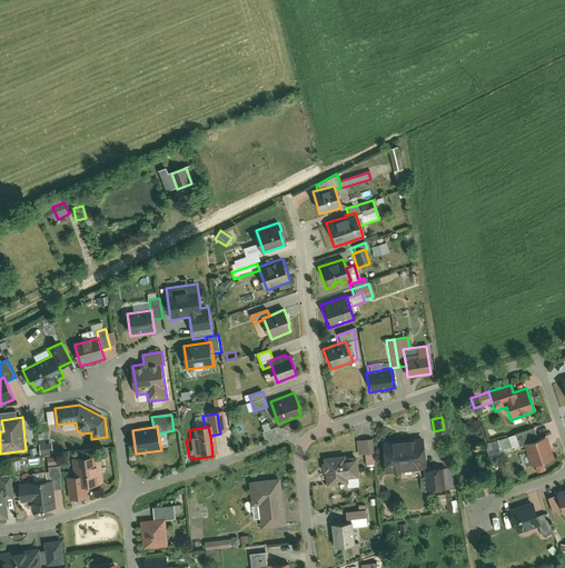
[(522,445),(536,439),(533,428),(505,437),(508,448),(522,445)]
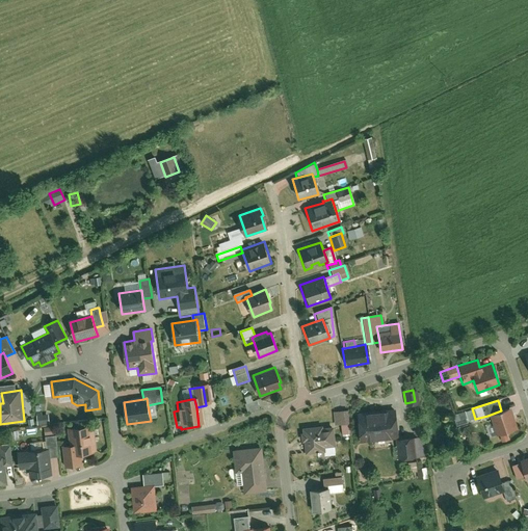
[(248,414),(259,409),(257,402),(245,406),(248,414)]
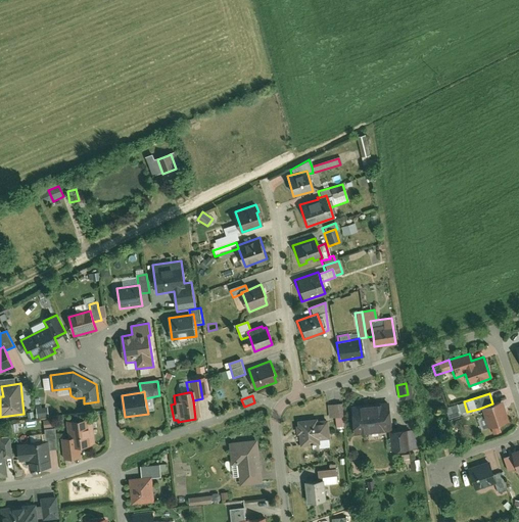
[(507,422),(500,401),(492,404),(479,409),(485,429),(507,422)]
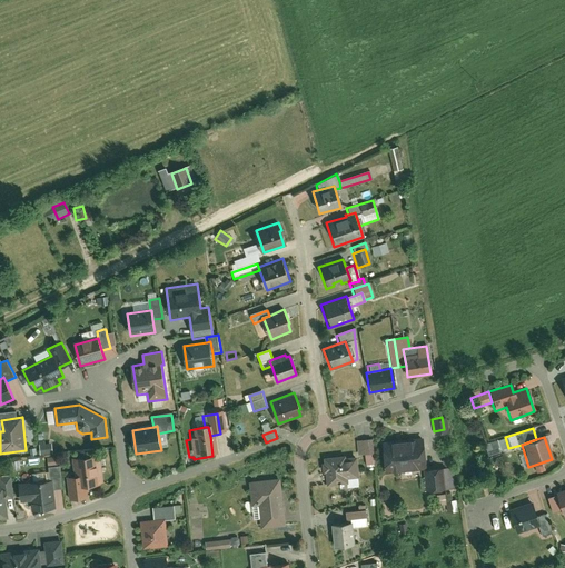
[(384,471),(424,468),(422,438),(410,439),(410,438),(389,439),(389,441),(380,442),(384,471)]
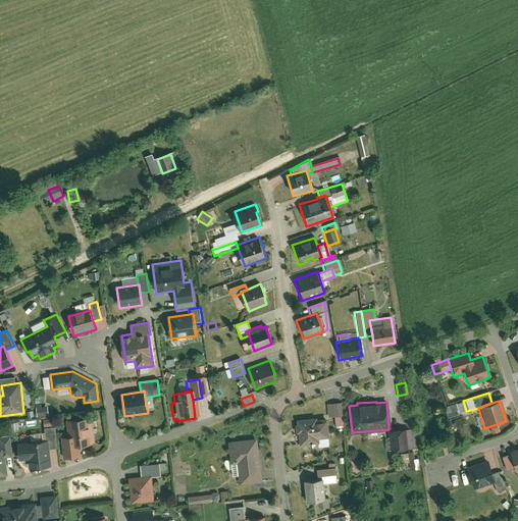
[(340,404),(325,405),(326,418),(341,417),(340,404)]
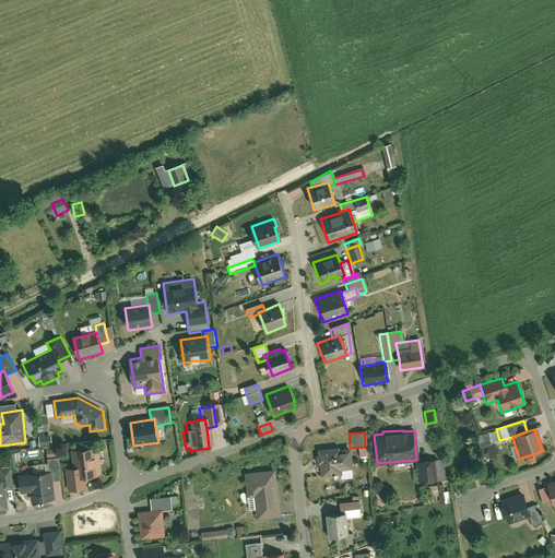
[(485,436),(476,439),(480,448),(488,444),(485,436)]
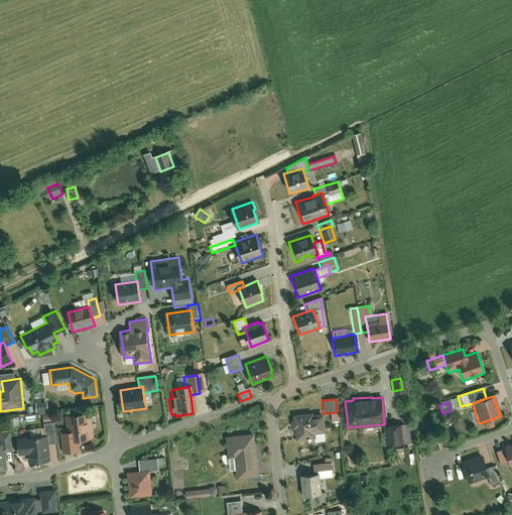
[(310,413),(290,415),(291,432),(293,432),(294,441),(312,439),(312,433),(324,433),(322,414),(310,414),(310,413)]
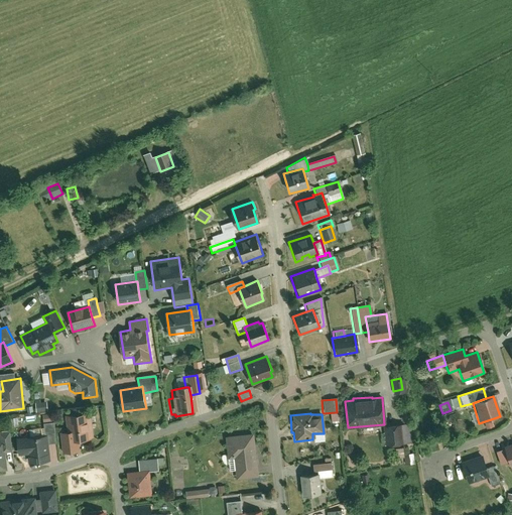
[(93,438),(90,414),(67,417),(68,432),(60,432),(64,454),(80,452),(79,440),(93,438)]
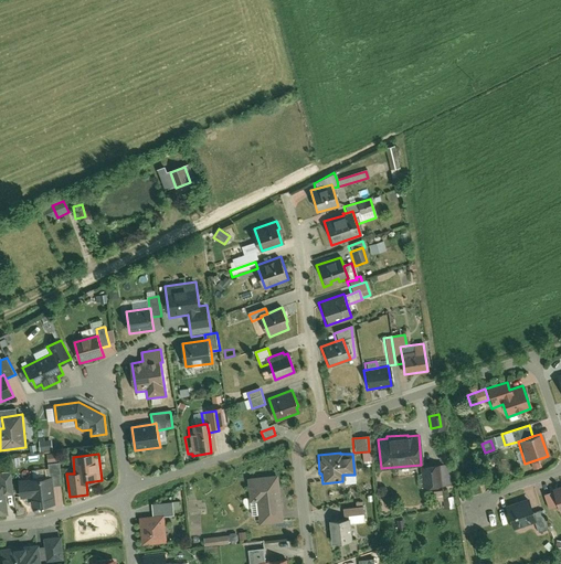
[(52,477),(53,487),(62,486),(60,464),(55,464),(50,465),(49,465),(50,478),(52,477)]
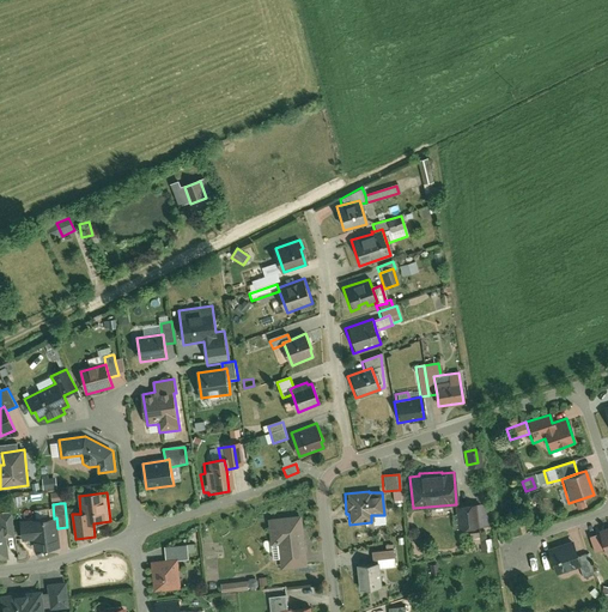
[(487,503),(454,507),(456,531),(490,527),(487,503)]
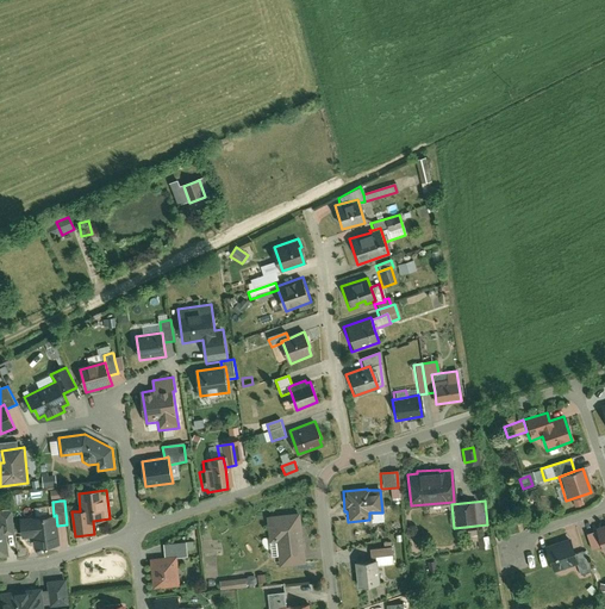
[(0,558),(8,557),(5,535),(14,534),(11,510),(4,511),(4,513),(0,514),(1,522),(0,522),(0,558)]
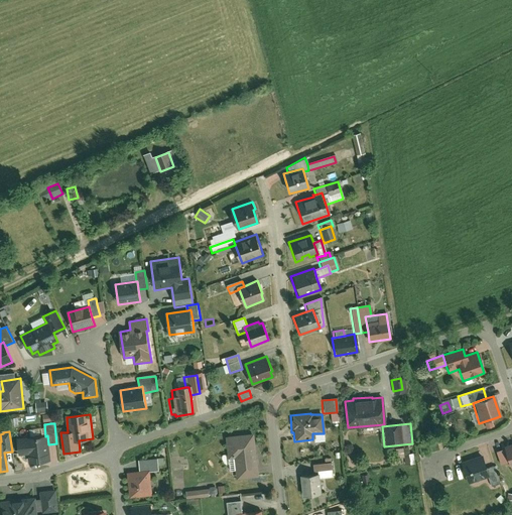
[(258,478),(252,434),(225,437),(228,461),(234,460),(237,481),(258,478)]
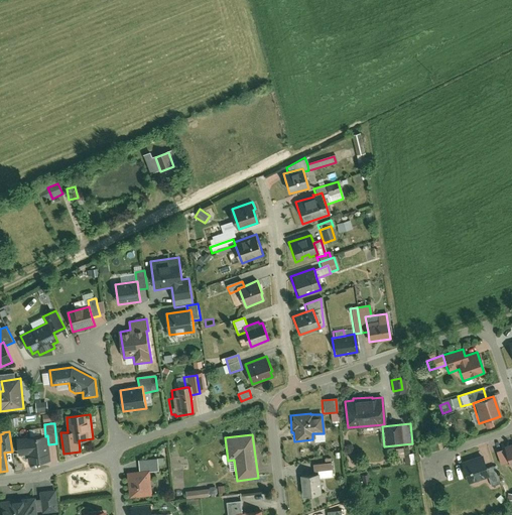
[(45,436),(26,438),(29,464),(50,461),(48,444),(47,435),(45,436)]
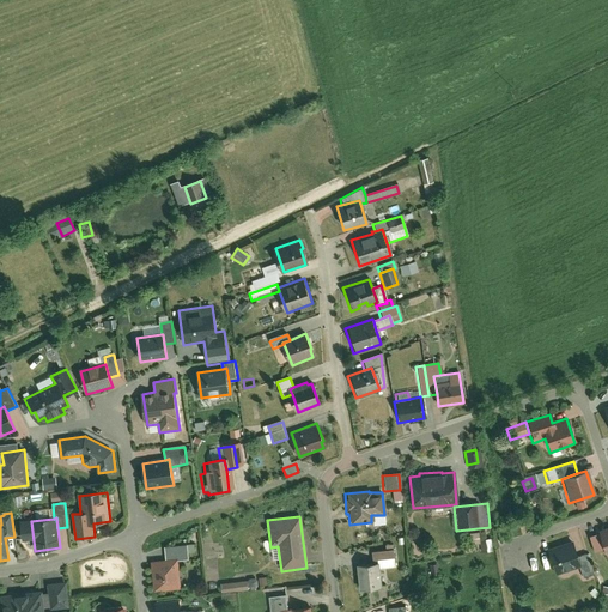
[(607,526),(597,531),(606,556),(607,553),(607,526)]
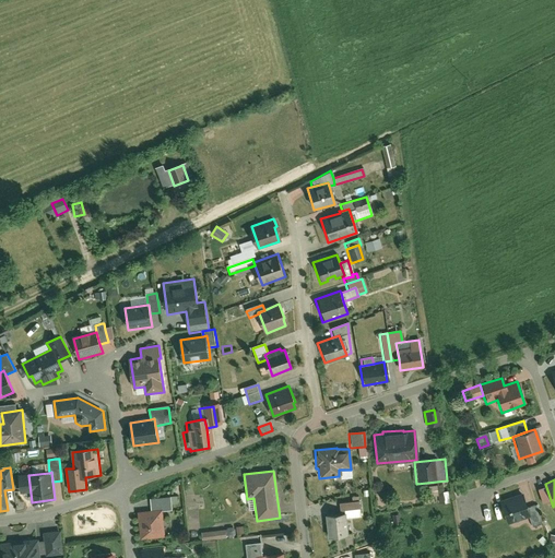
[(435,485),(426,486),(427,498),(436,497),(436,493),(435,485)]
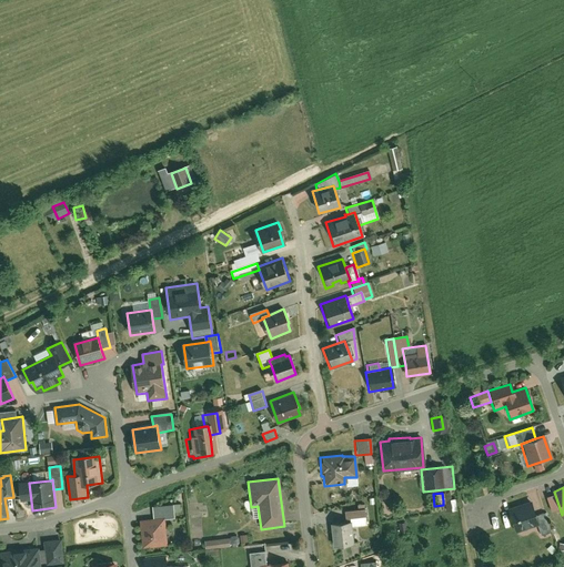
[(455,499),(443,500),(443,505),(444,513),(456,512),(455,499)]
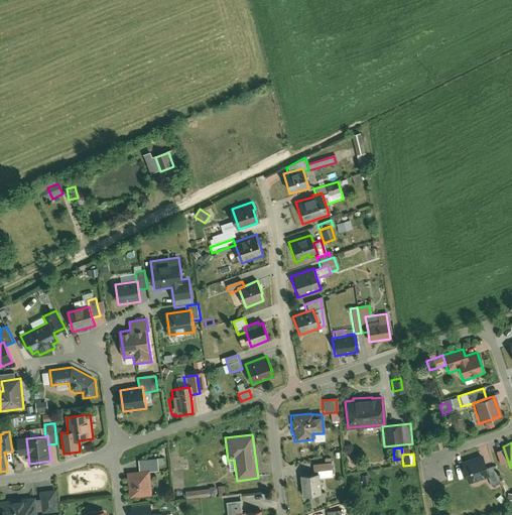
[(483,455),(459,463),(466,484),(487,478),(488,477),(486,469),(487,469),(483,455)]
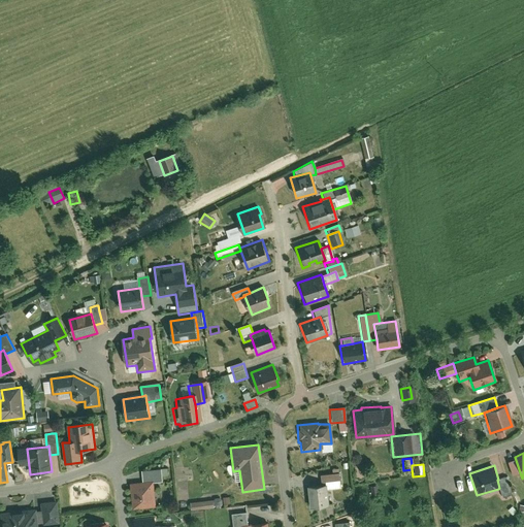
[(139,470),(141,482),(152,481),(161,480),(159,468),(139,470)]
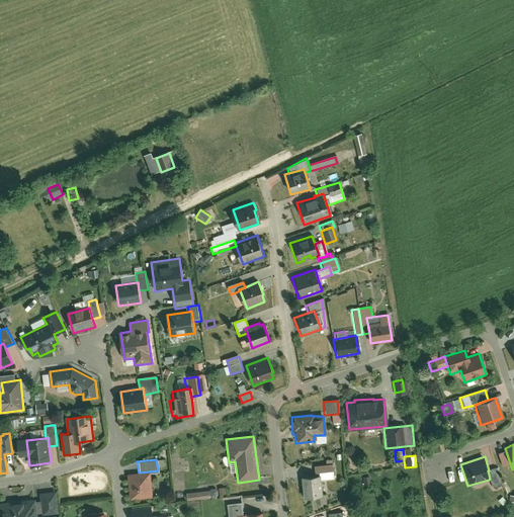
[(313,467),(314,477),(318,476),(319,483),(333,481),(331,465),(325,465),(313,467)]
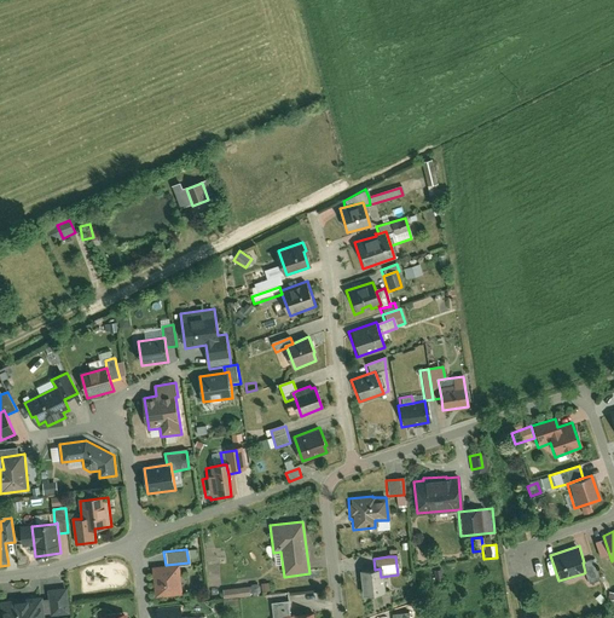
[(584,562),(583,562),(585,572),(584,573),(586,583),(597,581),(591,560),(584,562)]
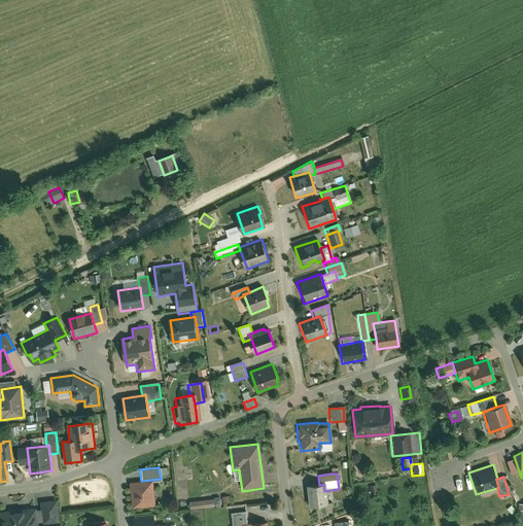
[(141,481),(129,482),(131,509),(154,506),(151,480),(141,481)]
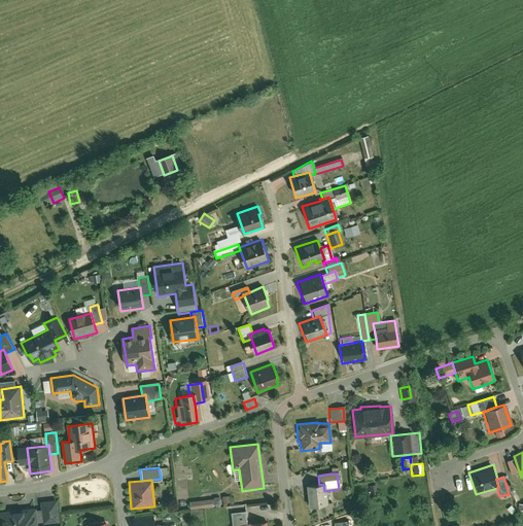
[(319,485),(305,486),(307,507),(326,505),(324,491),(323,484),(319,485)]
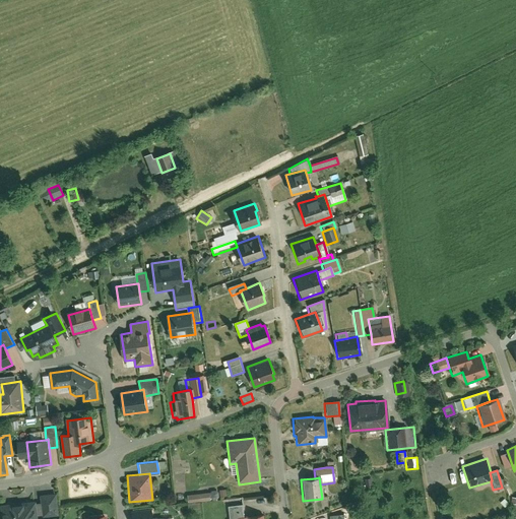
[(209,494),(188,497),(189,505),(210,502),(209,494)]
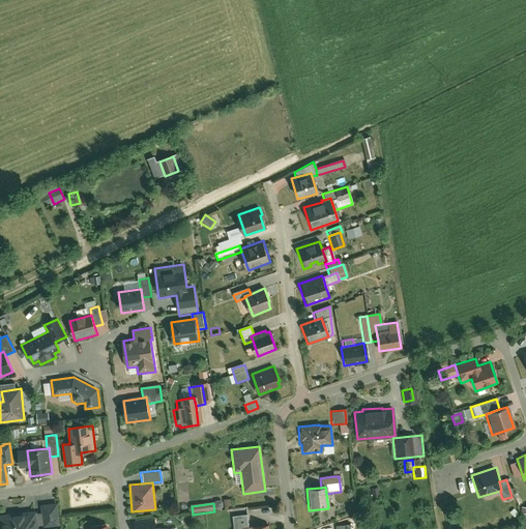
[(37,527),(44,526),(44,528),(59,526),(56,504),(41,505),(42,513),(36,513),(37,527)]
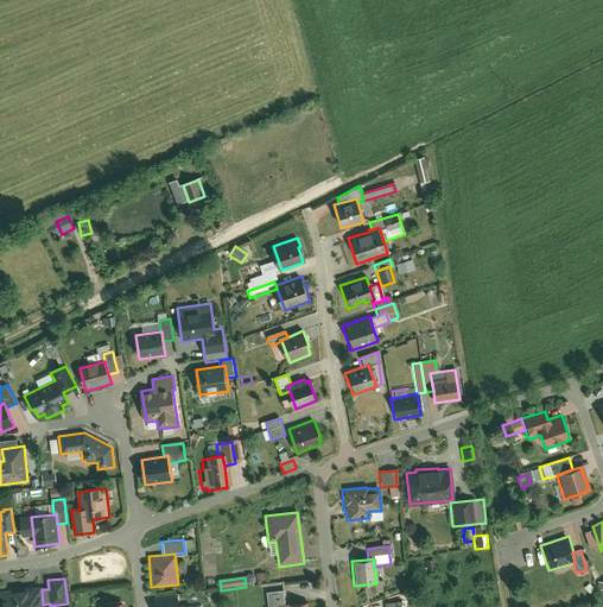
[(16,589),(1,592),(2,606),(43,606),(43,605),(42,589),(42,587),(33,588),(33,586),(14,588),(16,589)]
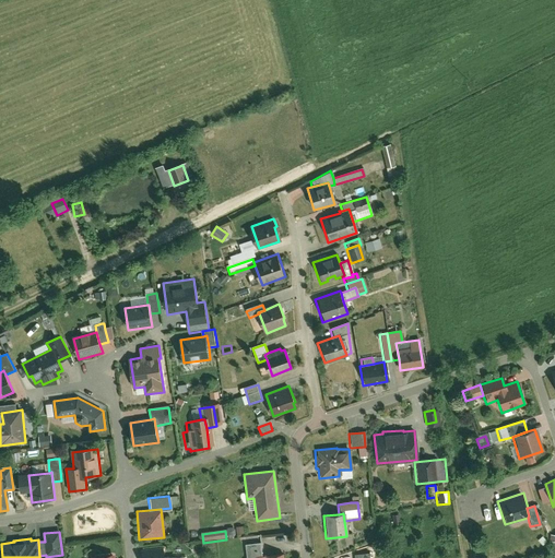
[(262,557),(261,544),(246,546),(247,557),(262,557)]
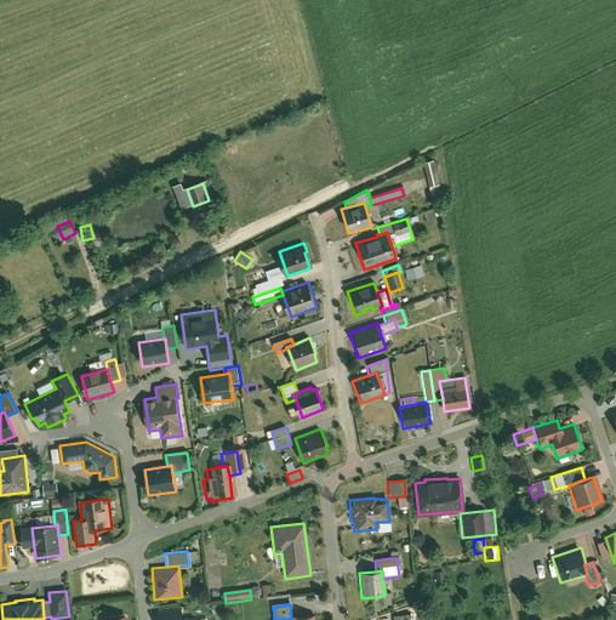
[(183,619),(183,609),(157,612),(157,619),(183,619)]
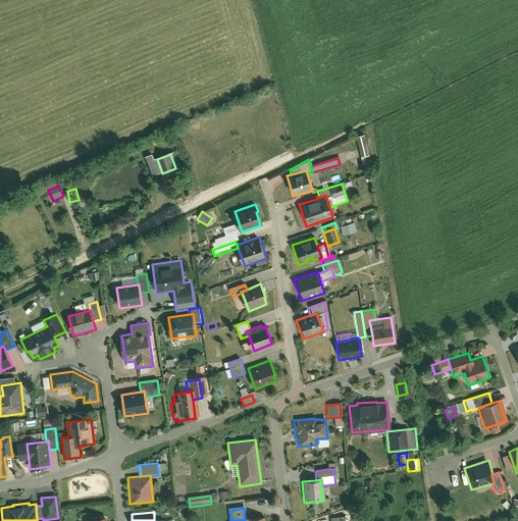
All buildings are outlined.
